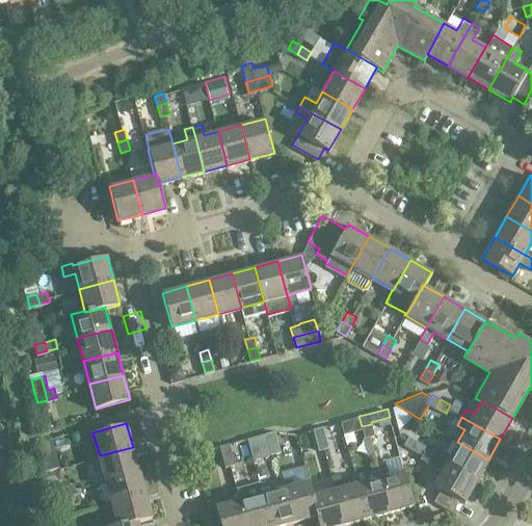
[(371,424),(362,426),(365,437),(374,435),(371,424)]
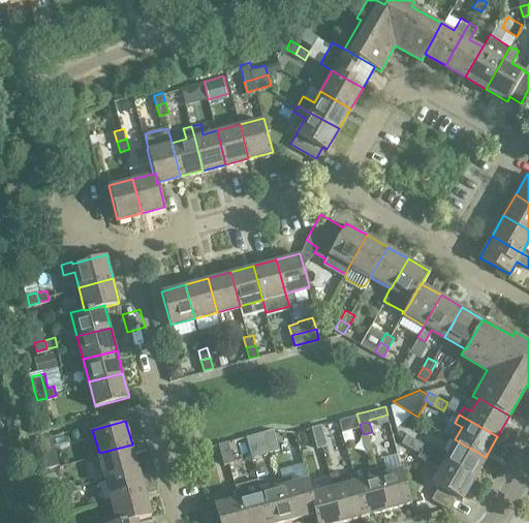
[(314,436),(323,433),(320,423),(311,426),(314,436)]
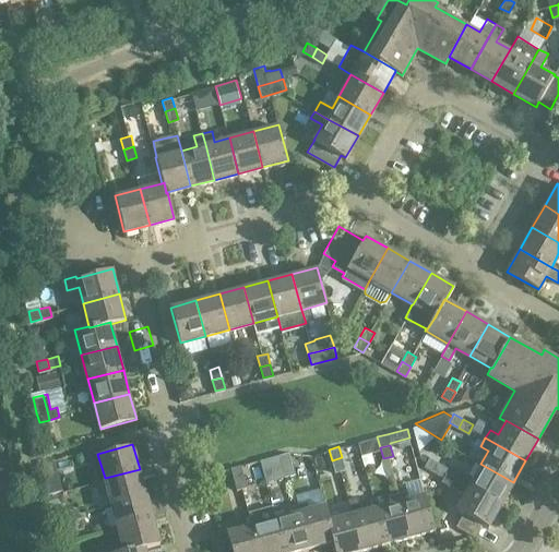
[(282,465),(292,462),(288,452),(278,454),(282,465)]
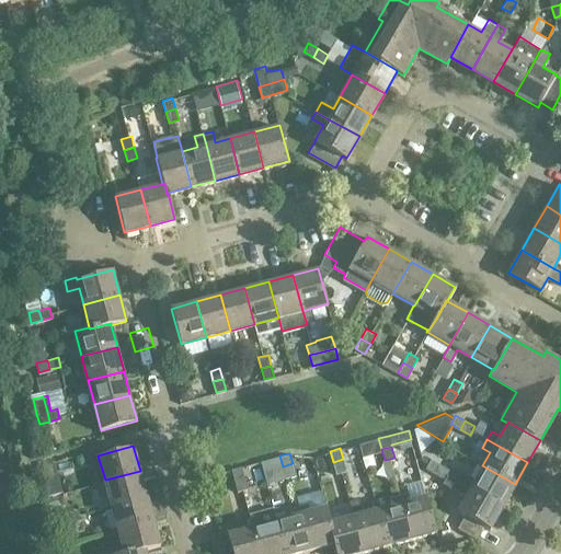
[(435,473),(441,463),(431,458),(425,466),(435,473)]
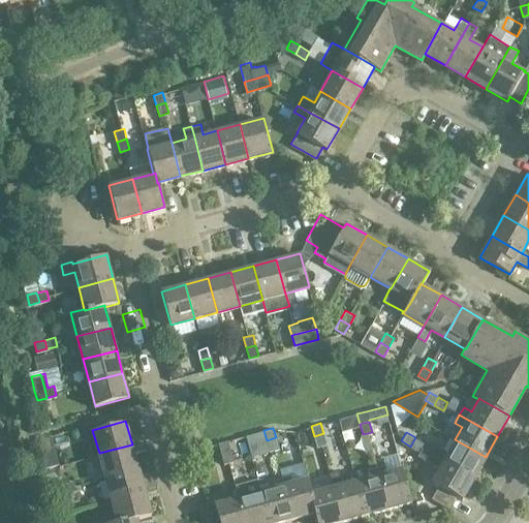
[(52,433),(40,436),(45,466),(59,462),(52,433)]
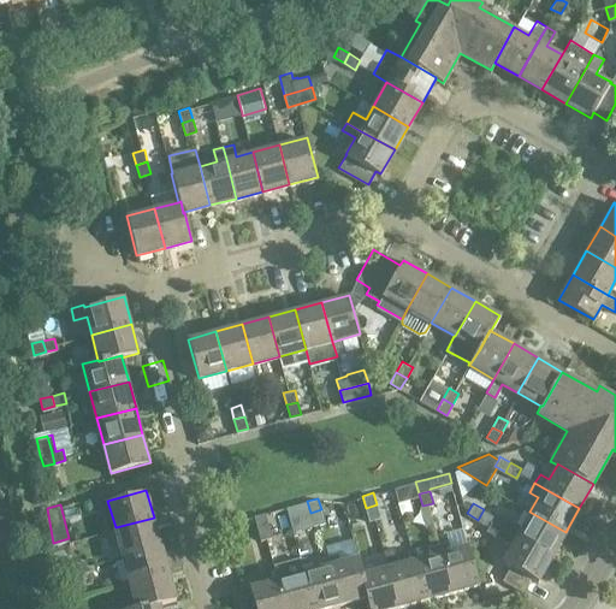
[(377,504),(366,508),(369,520),(380,516),(377,504)]
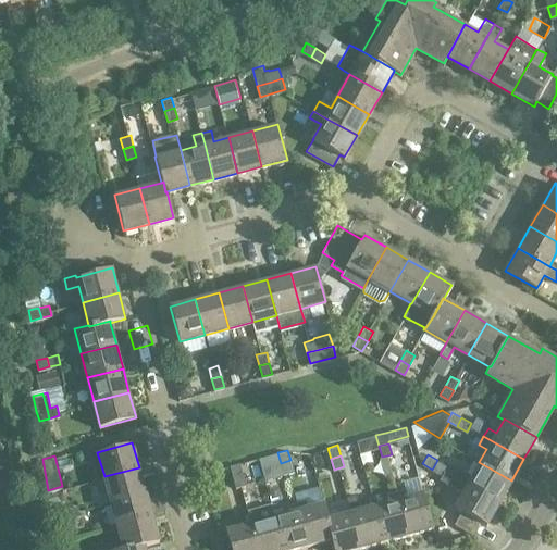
[(291,460),(281,463),(283,474),(293,471),(291,460)]
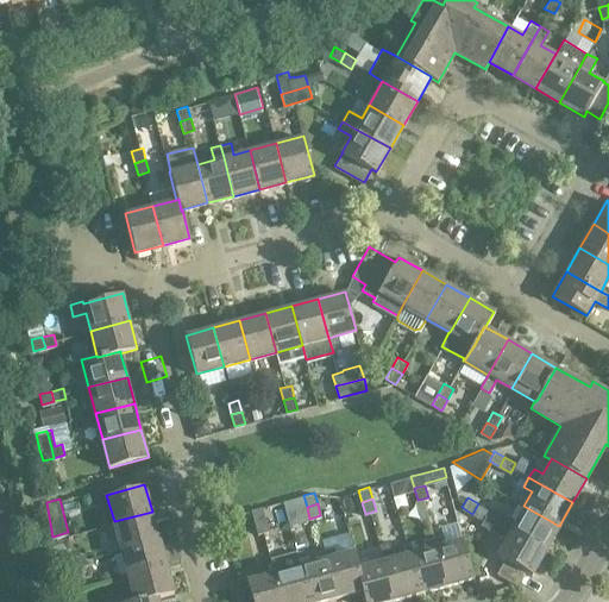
[(478,503),(472,514),(483,520),(489,510),(478,503)]
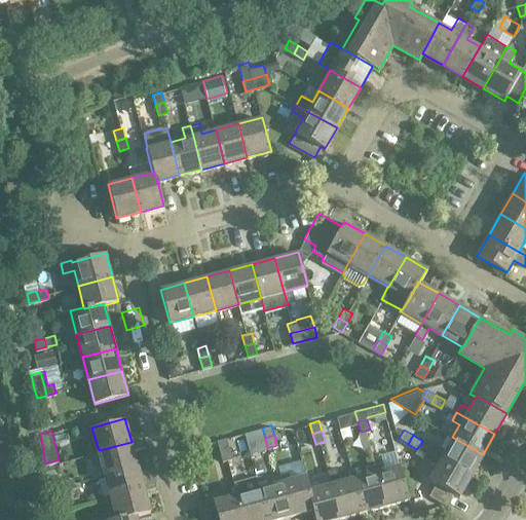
[(434,452),(472,474),(483,454),(452,437),(445,449),(438,445),(434,452)]
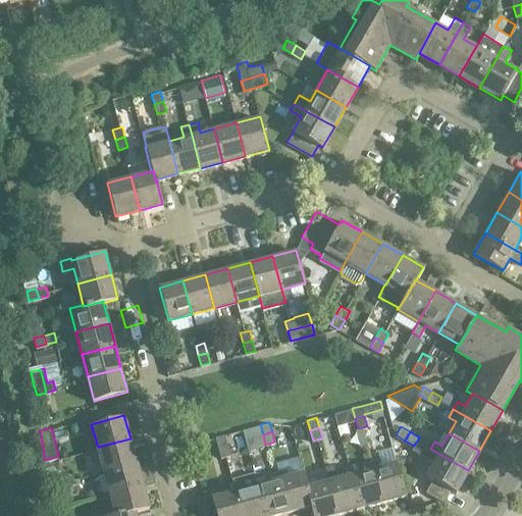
[(218,447),(226,444),(224,434),(215,436),(218,447)]
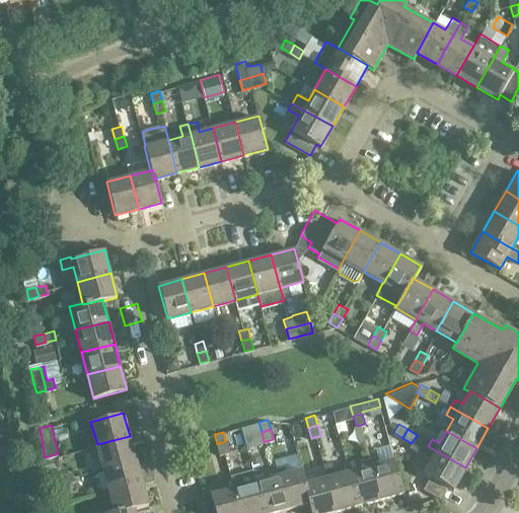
[(97,444),(103,467),(136,458),(130,436),(97,444)]
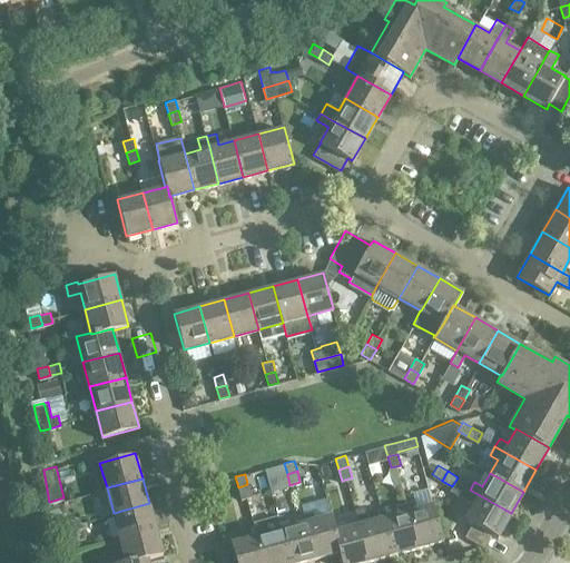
[(247,484),(238,487),(241,499),(251,495),(247,484)]
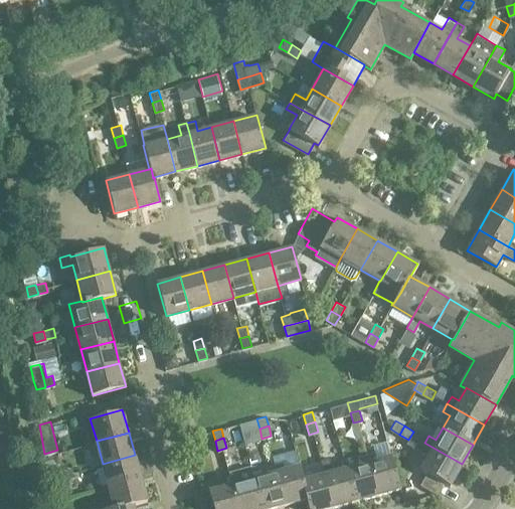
[(419,469),(426,472),(444,482),(450,485),(462,464),(424,443),(419,451),(427,456),(419,469)]
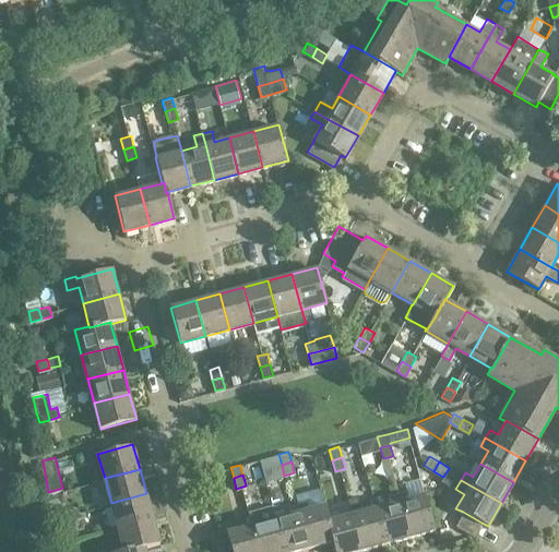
[(397,492),(409,536),(435,529),(425,493),(408,498),(406,489),(397,492)]
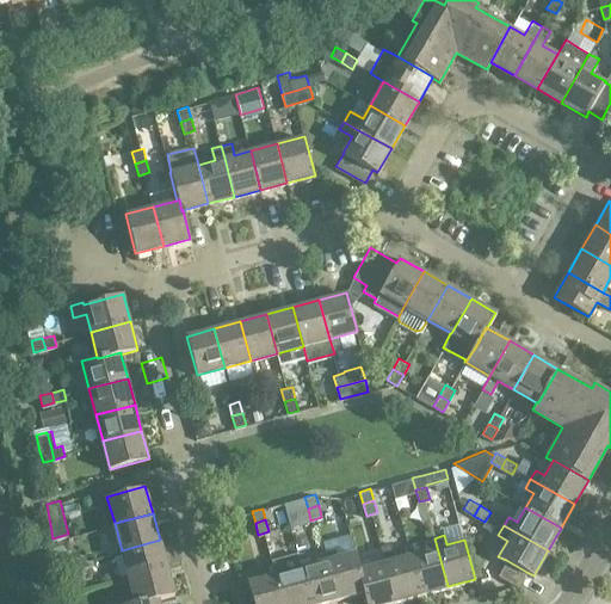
[(427,550),(411,554),(421,593),(448,586),(434,538),(425,541),(427,550)]
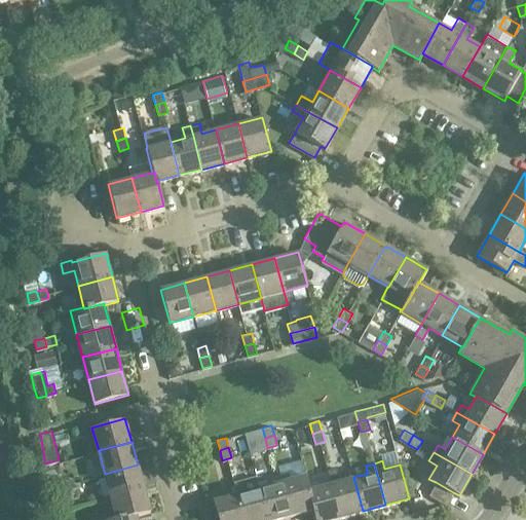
[(144,487),(138,465),(105,474),(111,495),(144,487)]
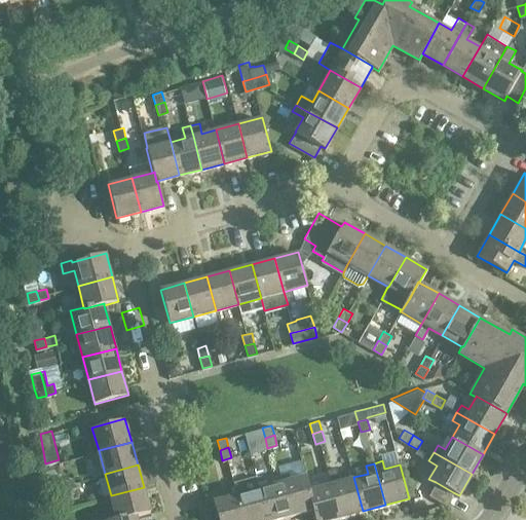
[(327,469),(331,483),(340,517),(363,511),(353,477),(340,481),(336,466),(327,469)]
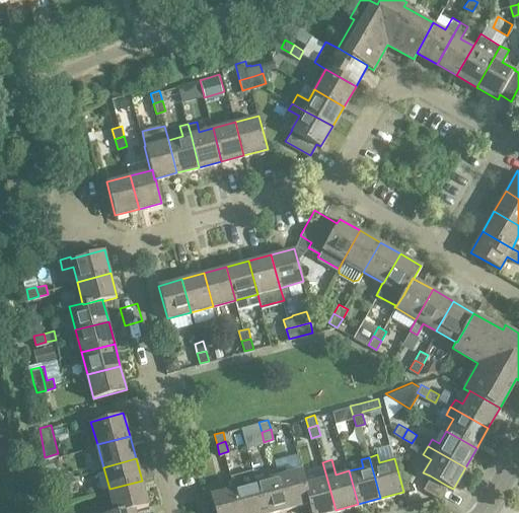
[(276,466),(287,508),(308,502),(308,503),(309,502),(304,483),(305,483),(301,468),(286,472),(284,464),(276,466)]
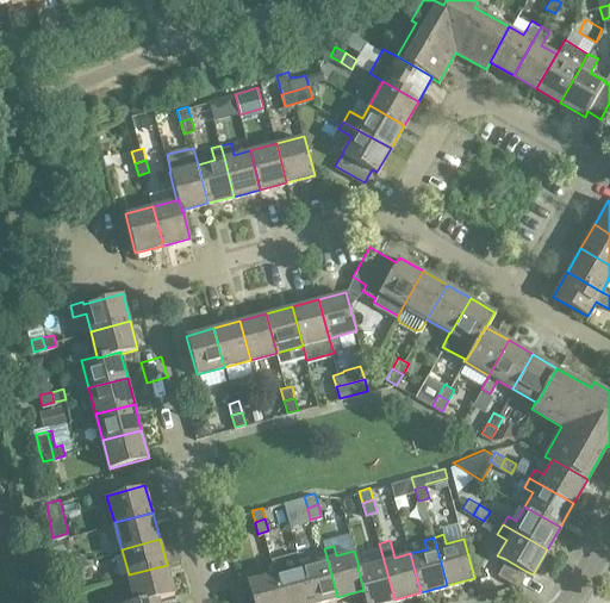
[(296,549),(300,565),(310,602),(315,602),(337,597),(324,548),(313,552),(316,561),(302,565),(297,549),(296,549)]
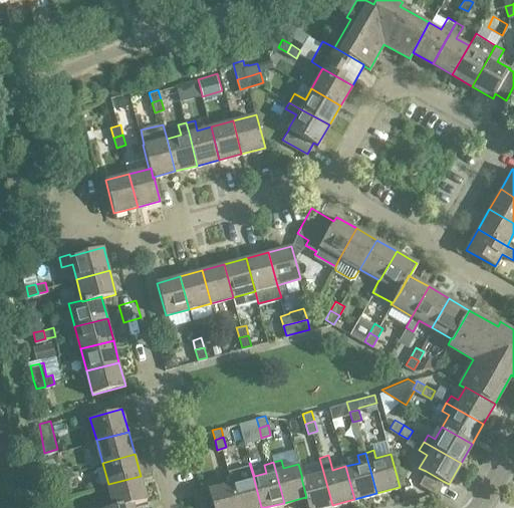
[(261,507),(253,476),(249,463),(227,469),(231,482),(238,507),(261,507)]
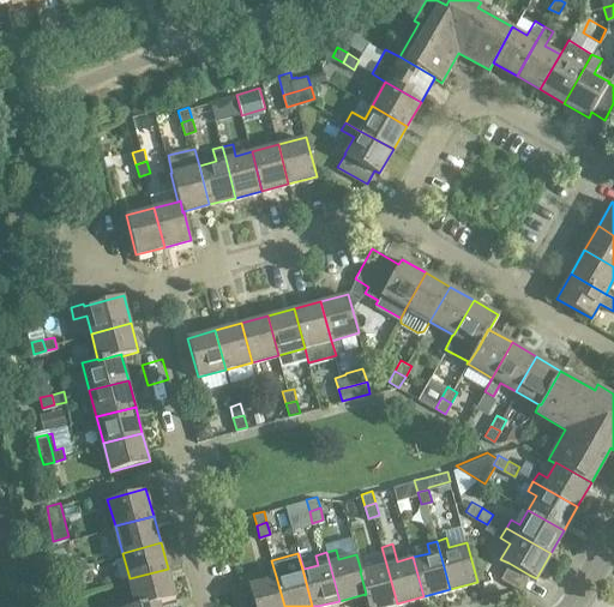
[(86,557),(74,560),(77,571),(89,568),(86,557)]
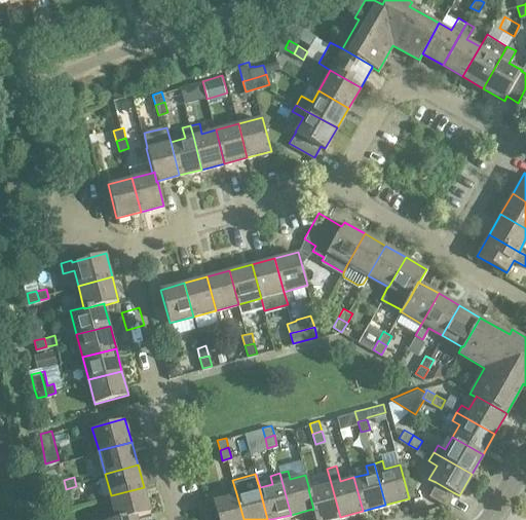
[(66,489),(64,480),(53,483),(55,491),(66,489)]
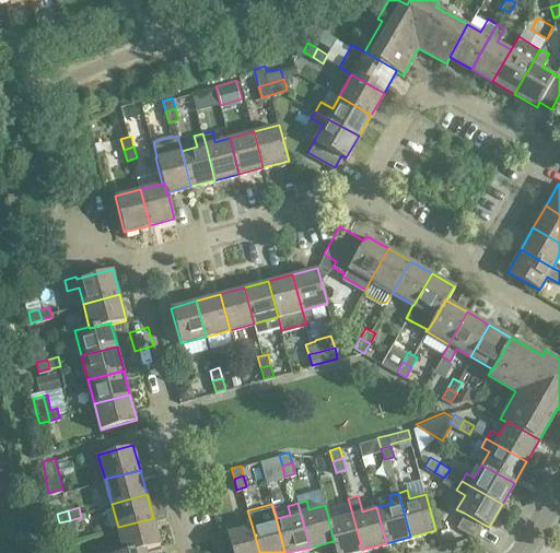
[(482,524),(464,513),(456,527),(473,536),(476,536),(482,524)]
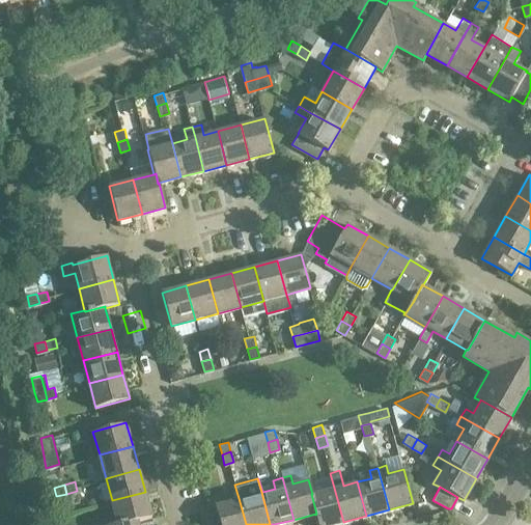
[(334,488),(312,494),(311,494),(316,514),(315,515),(317,524),(330,524),(343,522),(334,488)]
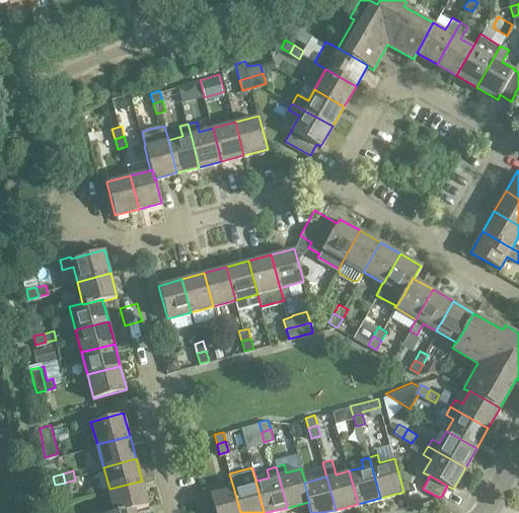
[(116,511),(134,506),(135,507),(148,503),(142,481),(109,489),(116,510),(116,511)]
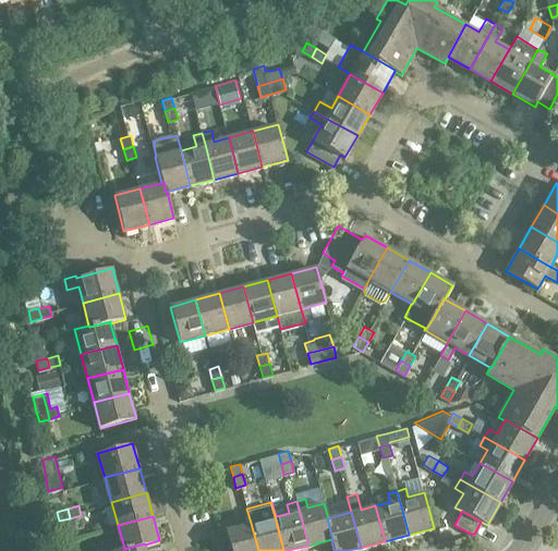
[(258,550),(251,523),(209,534),(213,550),(258,550)]
